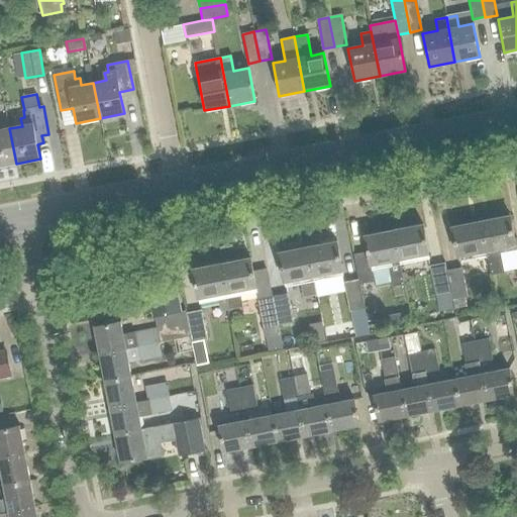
[(0,166),(16,164),(9,128),(0,129),(0,166)]
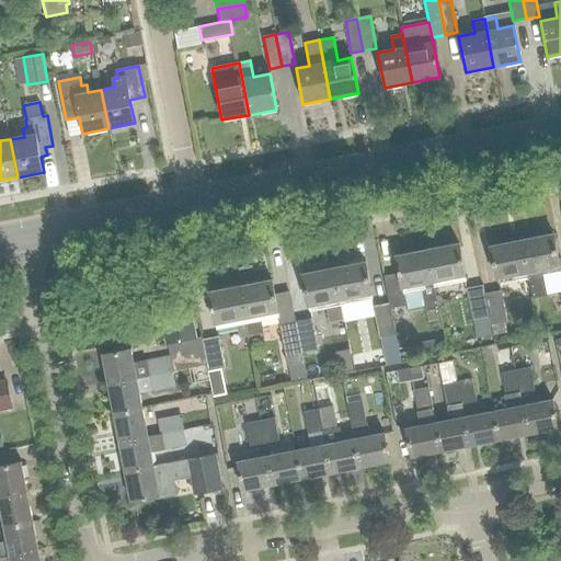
[(552,233),(522,240),(528,276),(531,298),(547,296),(542,274),(559,271),(558,266),(559,266),(552,233)]
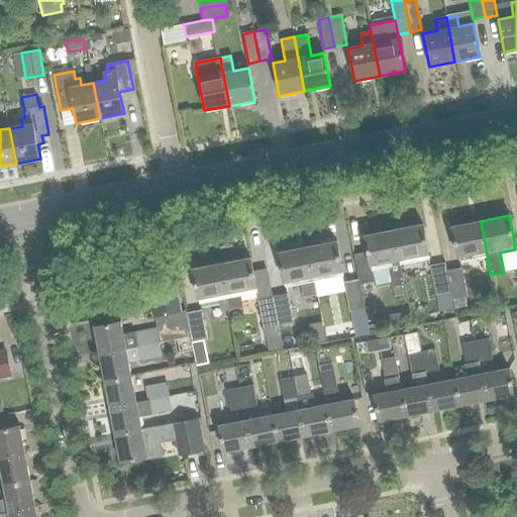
[(487,254),(481,221),(451,226),(457,255),(459,255),(459,260),(487,254)]
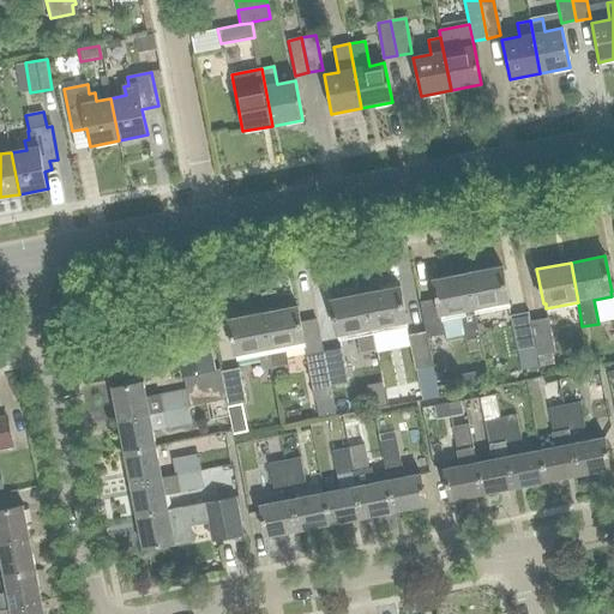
[(501,268),(468,274),(476,314),(507,307),(506,302),(509,301),(501,268)]
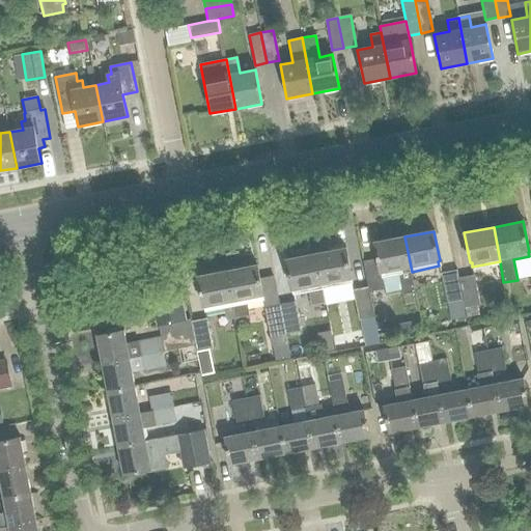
[(362,262),(367,288),(368,294),(385,289),(383,277),(399,274),(403,295),(415,291),(412,272),(404,236),(373,243),(378,259),(362,262)]
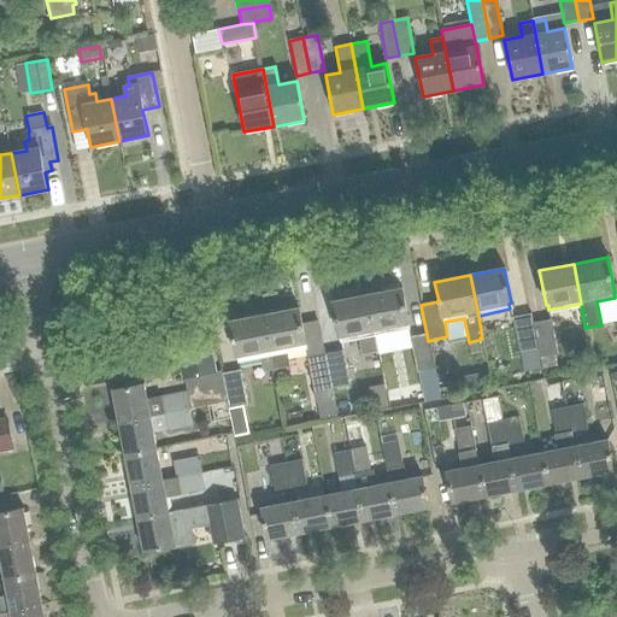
[(403,288),(368,294),(375,335),(409,328),(409,323),(410,323),(403,288)]
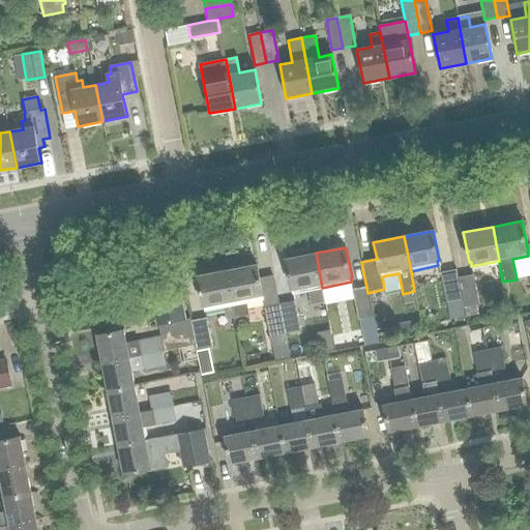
[(316,253),(286,259),(291,289),(292,289),(294,295),(294,293),(308,290),(312,303),(325,301),(322,288),(316,253)]
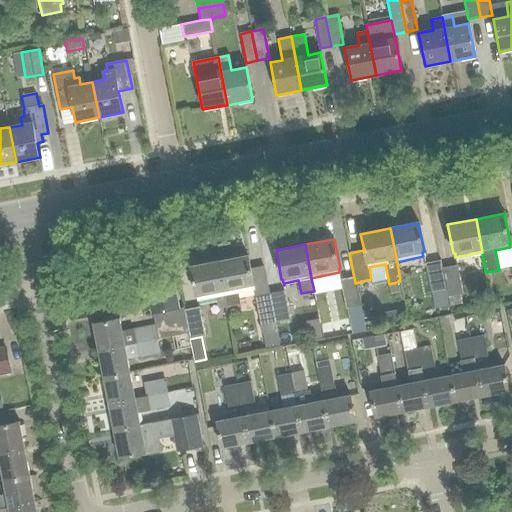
[(218,262),(227,307),(240,304),(238,292),(253,289),(252,285),(253,285),(248,256),(218,262)]
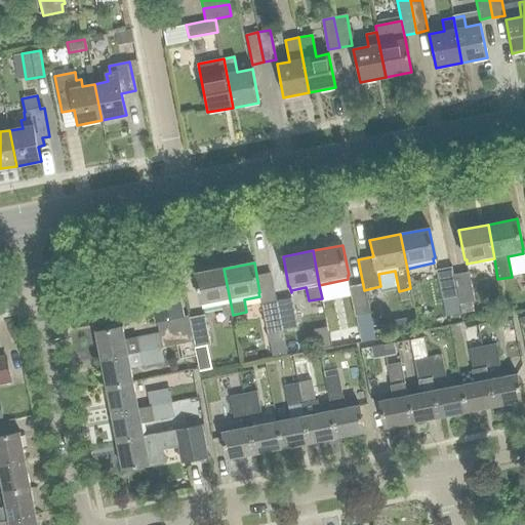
[(442,298),(457,295),(453,275),(452,267),(437,270),(442,298)]
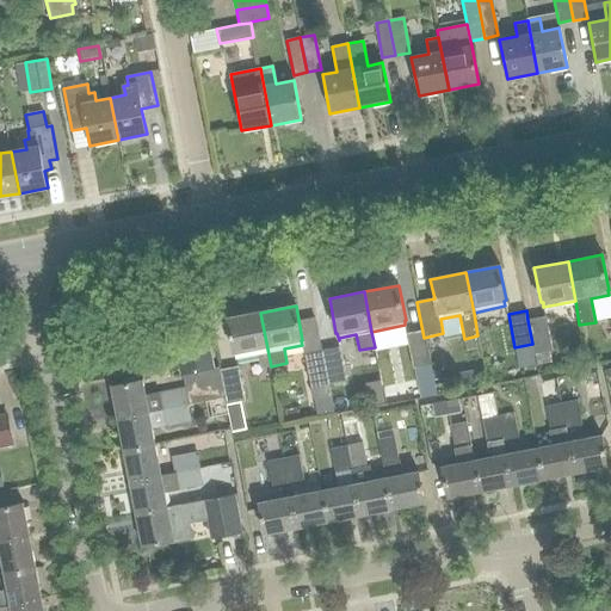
[(271,366),(260,313),(226,320),(233,353),(234,353),(235,358),(258,355),(260,369),(271,366)]
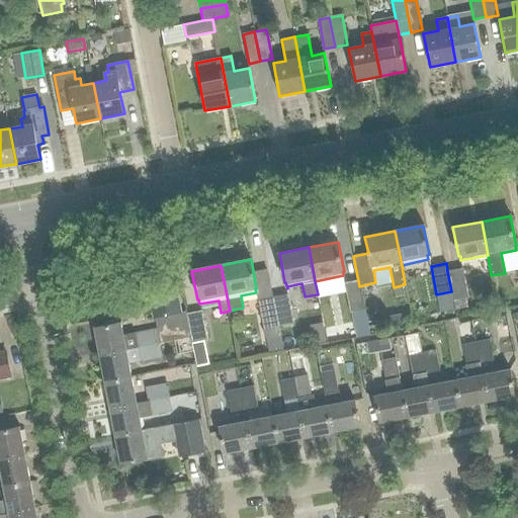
[(447,271),(451,291),(452,299),(453,299),(465,296),(468,296),(462,268),(447,271)]
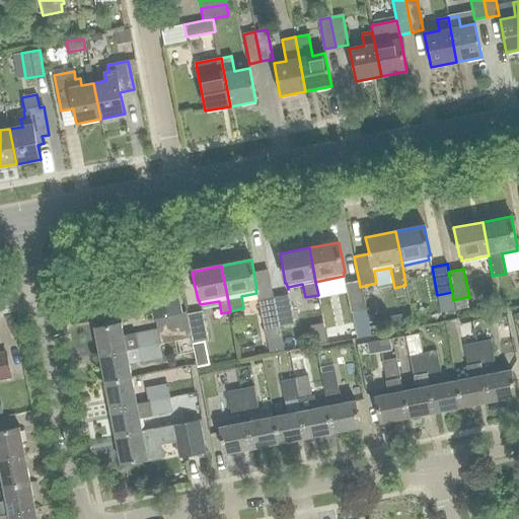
[(364,310),(360,287),(359,282),(345,284),(350,313),(364,310)]
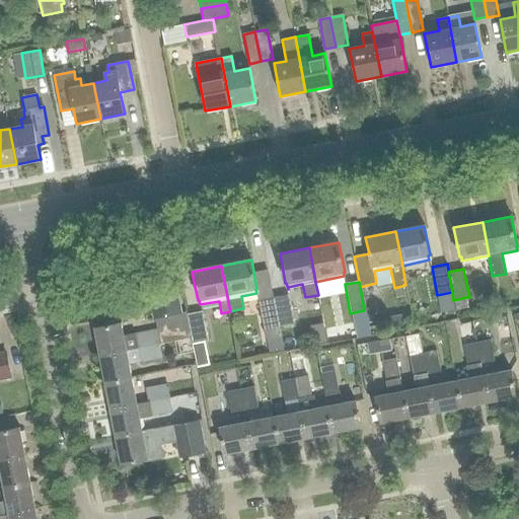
[(154,318),(182,313),(176,285),(148,291),(154,318)]
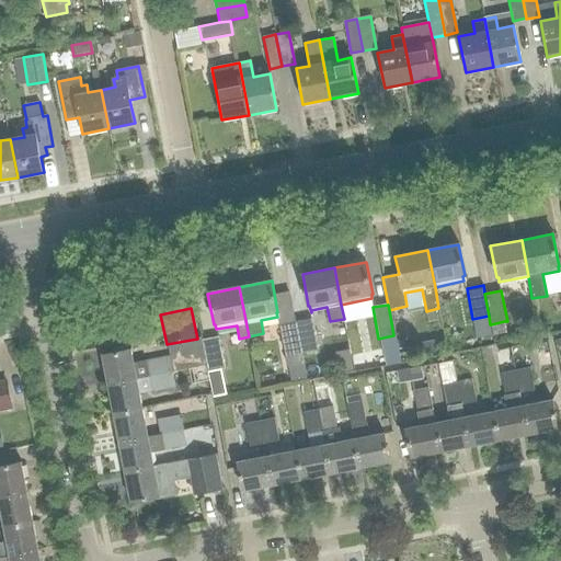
[(489,316),(472,319),(477,338),(492,334),(490,324),(489,316)]
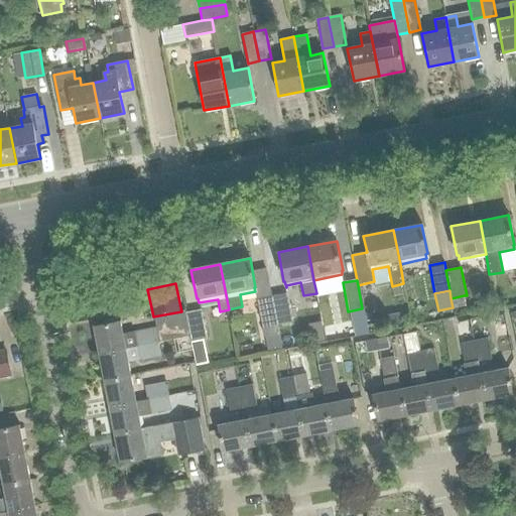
[(286,292),(271,296),(277,325),(292,321),(286,292)]
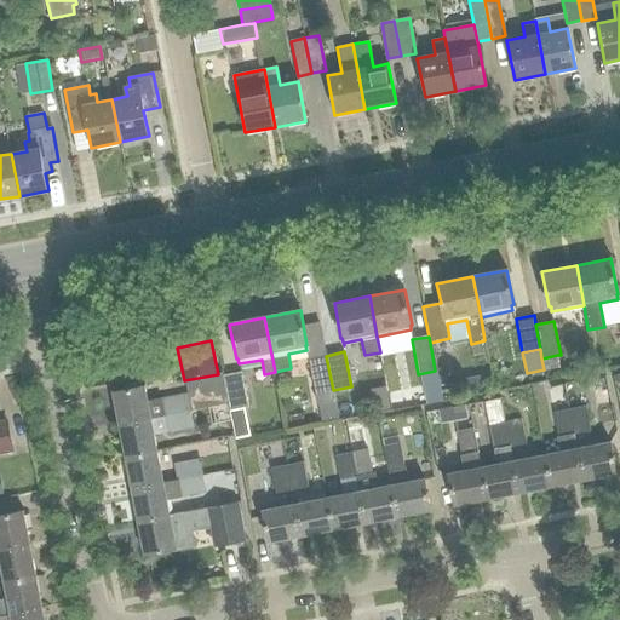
[(557,355),(543,359),(545,371),(560,368),(557,355)]
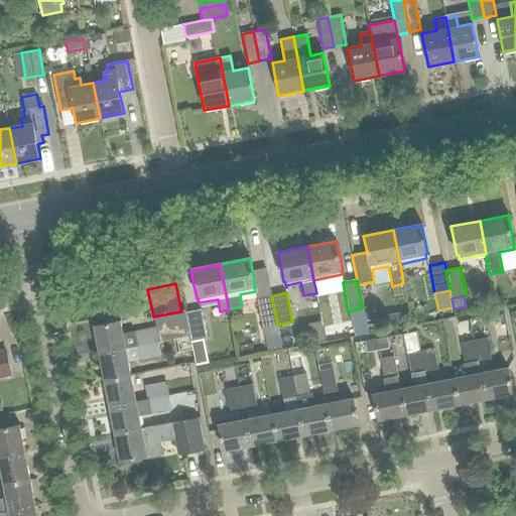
[(271,296),(257,298),(264,336),(279,333),(277,325),(271,296)]
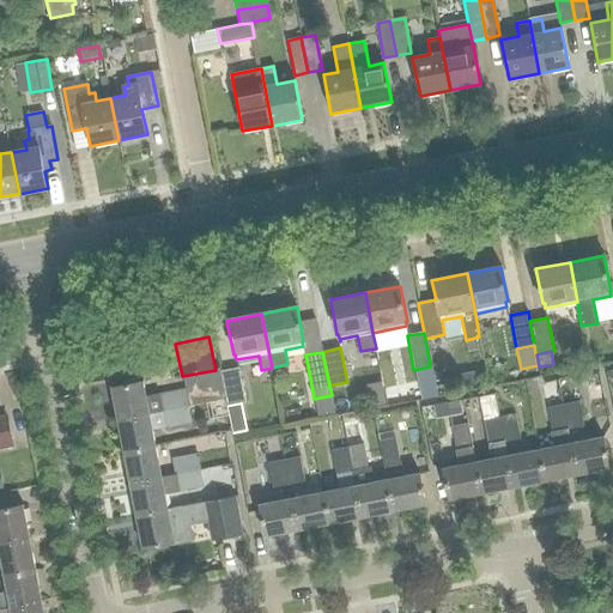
[(430,366),(413,370),(419,399),(436,395),(430,366)]
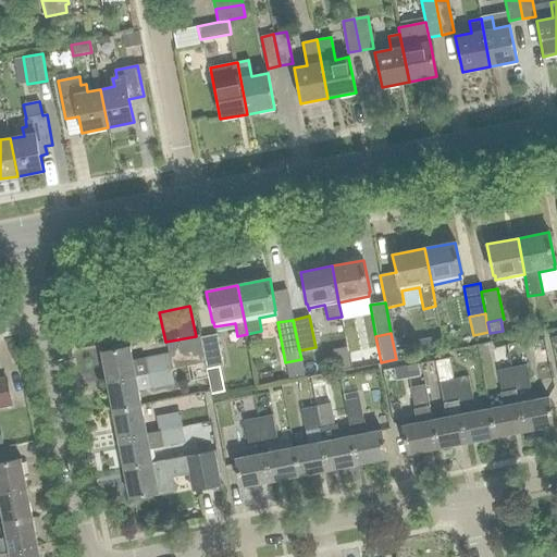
[(218,335),(201,337),(206,369),(220,367),(222,366),(218,335)]
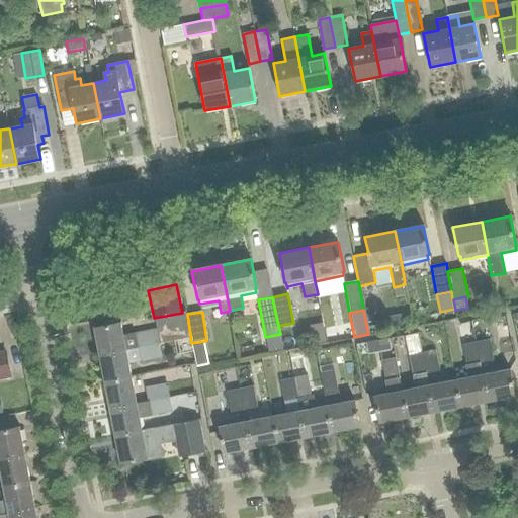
[(412,324),(410,312),(387,316),(390,328),(412,324)]
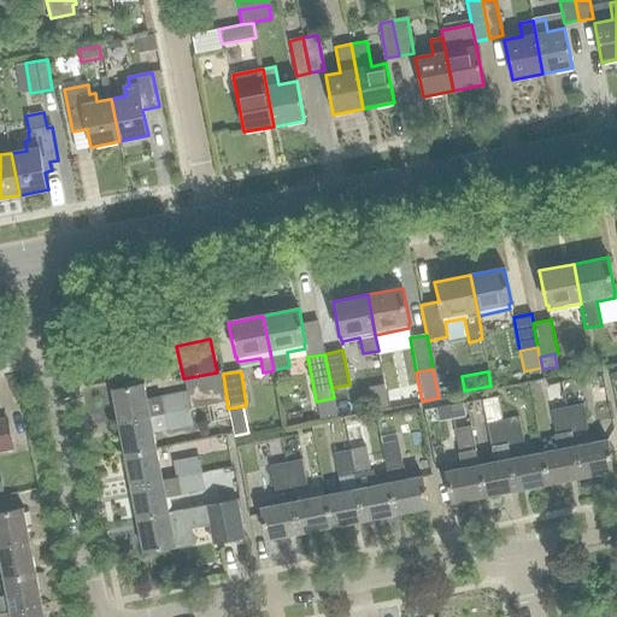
[(112,392),(118,424),(150,418),(164,416),(162,399),(147,401),(144,386),(112,392)]
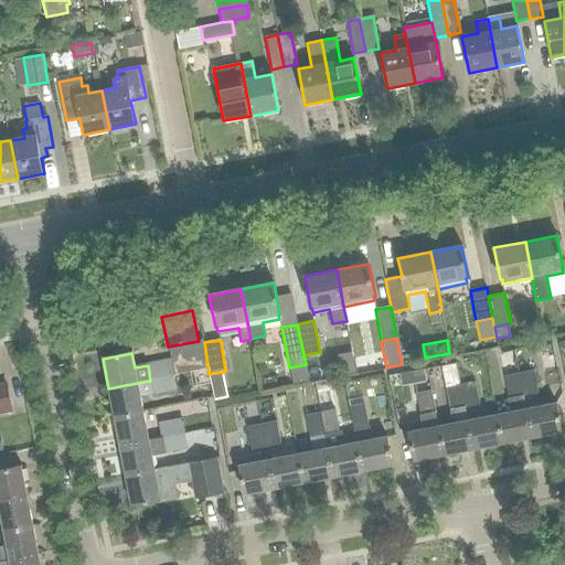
[(150,381),(172,376),(170,361),(148,365),(150,381)]
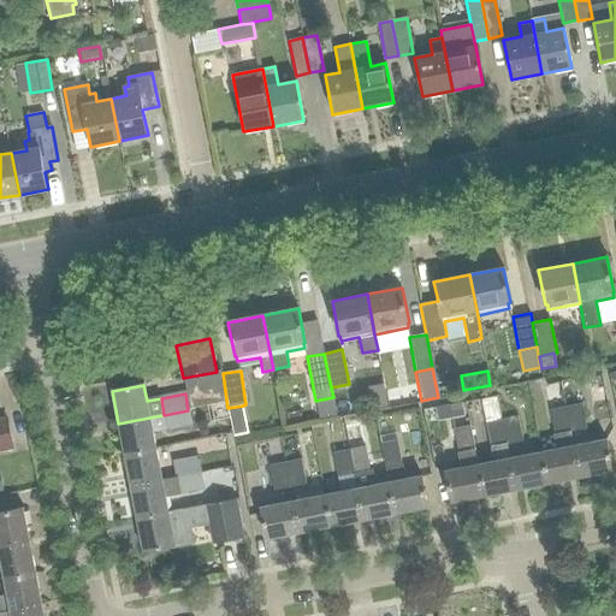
[(438,408),(440,422),(467,416),(465,403),(438,408)]
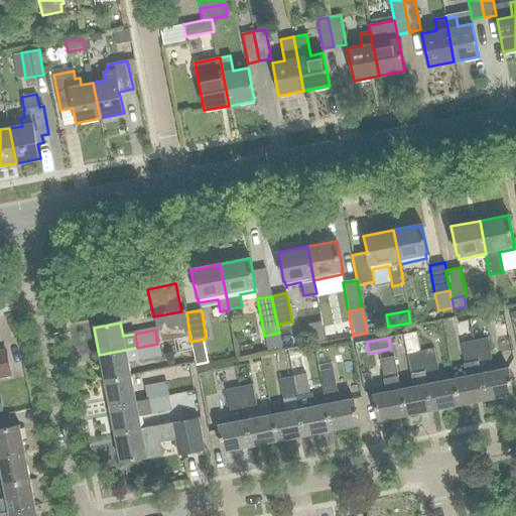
[(486,340),(473,342),(477,362),(489,360),(486,340)]
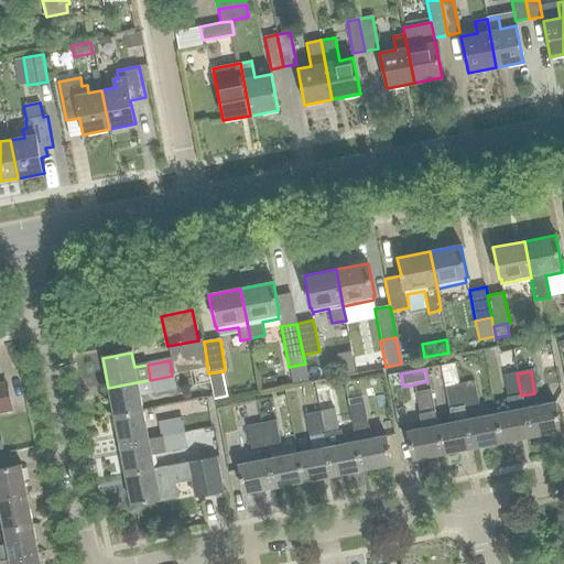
[(506,399),(521,396),(517,373),(502,377),(506,399)]
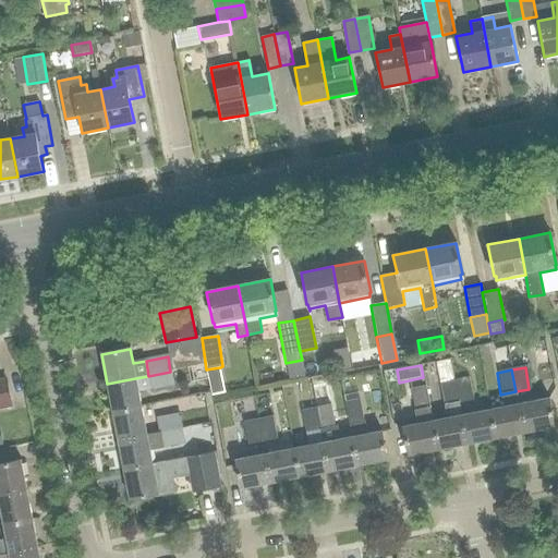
[(170,372),(148,376),(150,389),(172,385),(170,372)]
